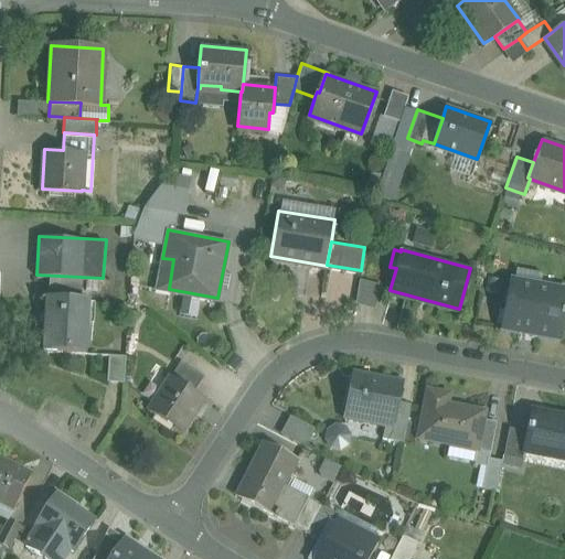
[(81,277),(60,276),(59,297),(45,296),(42,350),(86,352),(89,298),(80,298),(81,277)]
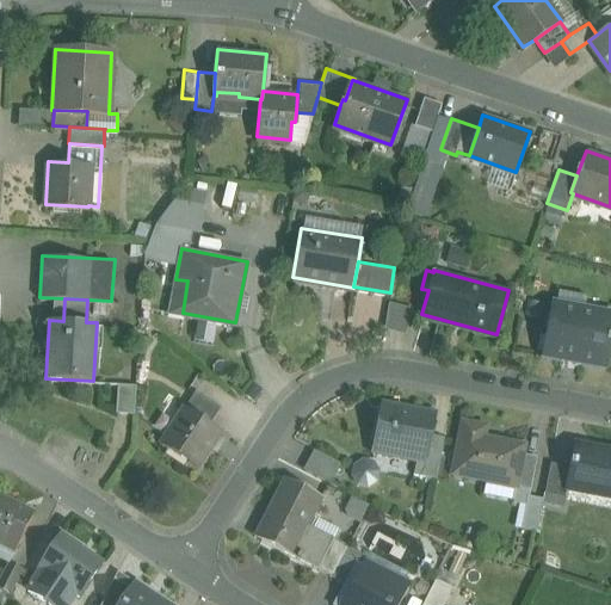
[(408,328),(412,302),(389,300),(387,326),(408,328)]
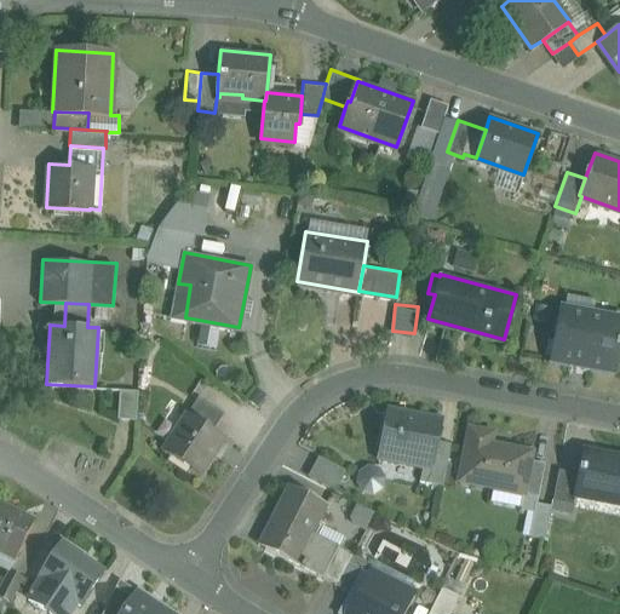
[(619,345),(619,316),(560,305),(550,356),(570,360),(569,362),(589,366),(590,363),(616,368),(619,345)]
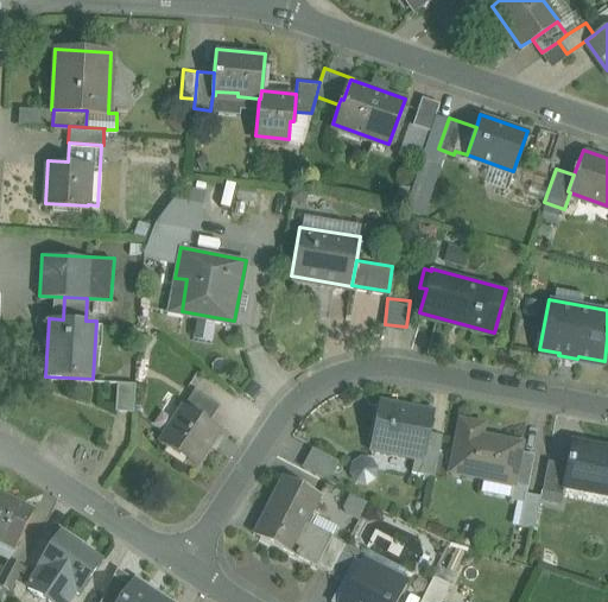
[(135,381),(116,380),(115,407),(133,409),(135,381)]
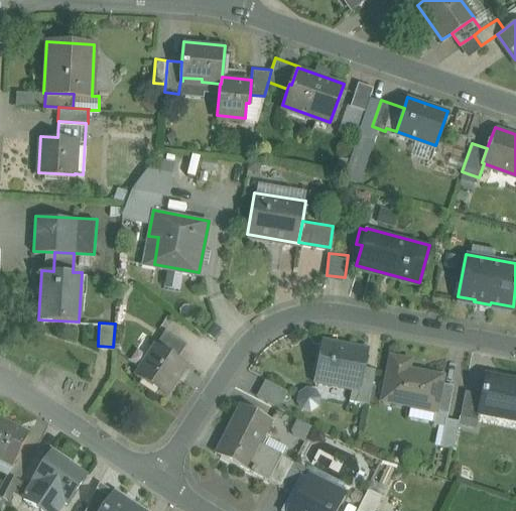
[(186,342),(165,328),(155,343),(176,357),(186,342)]
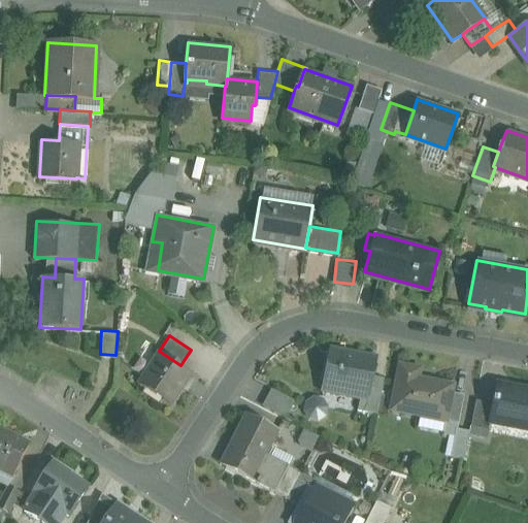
[(375,357),(330,348),(323,386),(360,393),(368,394),(371,373),(375,357)]
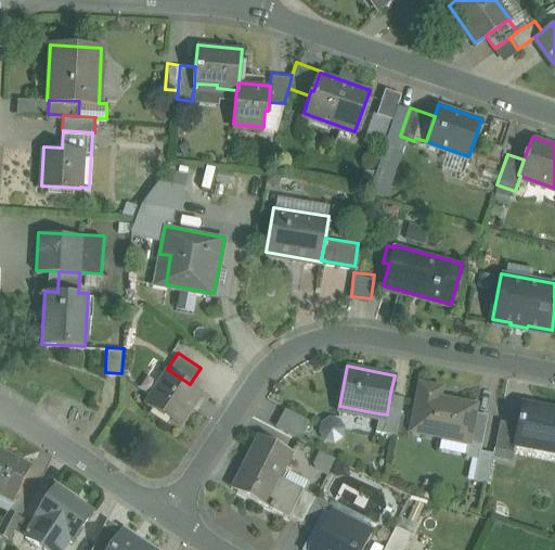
[(167,369),(166,368),(166,369),(167,370),(146,400),(145,399),(144,400),(180,424),(180,423),(179,422),(199,392),(201,393),(202,392),(190,384),(167,369)]
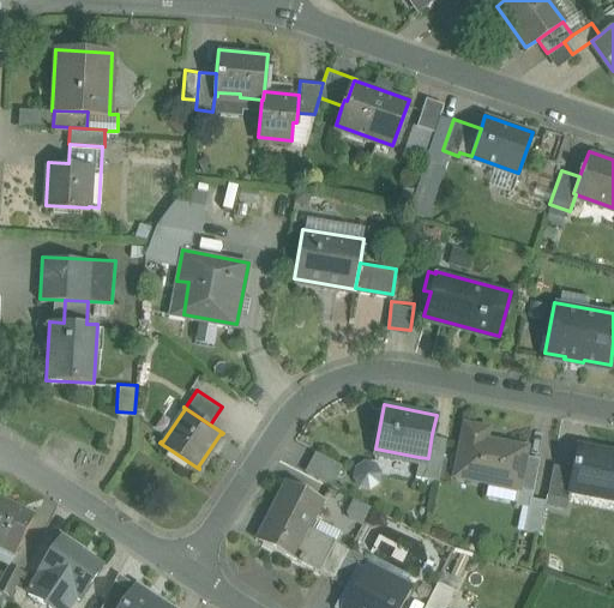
[(488,426),(465,421),(463,432),(462,431),(453,474),(519,487),(519,486),(525,453),(528,444),(487,437),(488,426)]
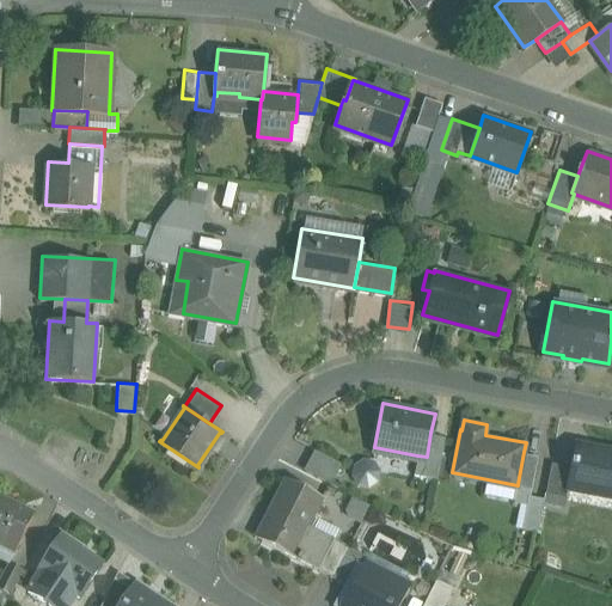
[(430,433),(427,457),(417,455),(414,472),(436,477),(445,435),(430,433)]
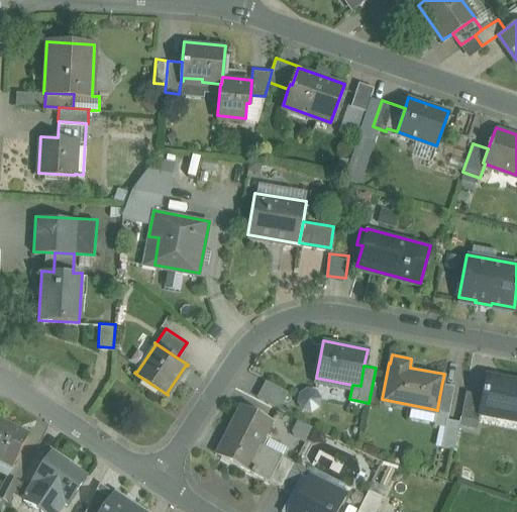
[(516,379),(487,373),(483,392),(479,409),(481,409),(516,415),(516,379)]
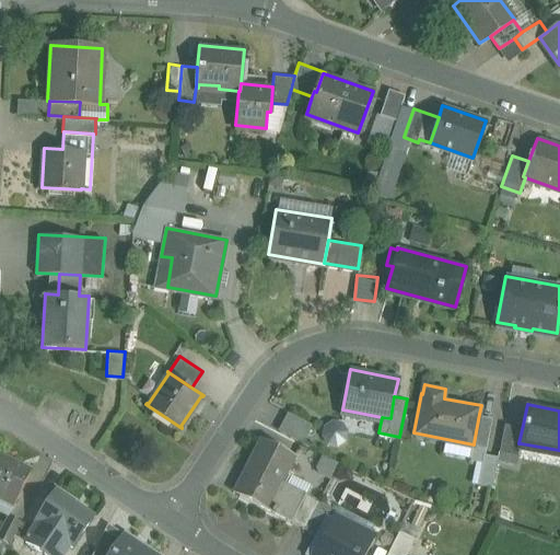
[(288,408),(278,427),(303,440),(313,420),(288,408)]
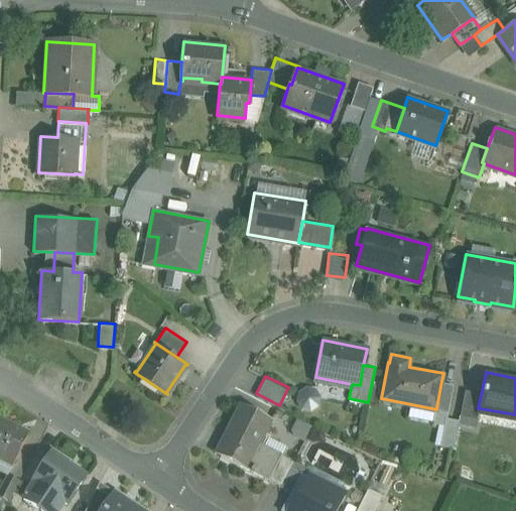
[(454,383),(441,381),(436,408),(447,410),(454,383)]
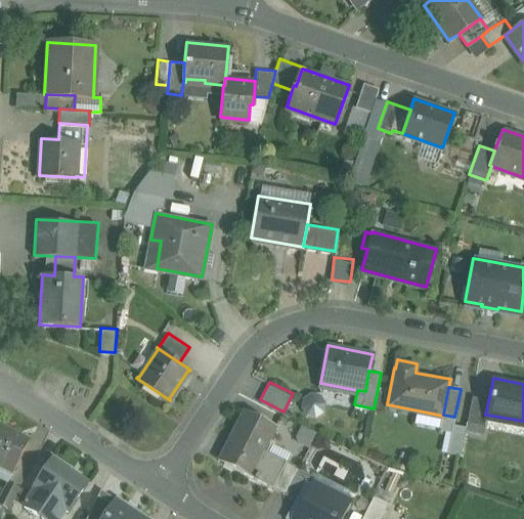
[(303,393),(306,414),(325,411),(322,390),(303,393)]
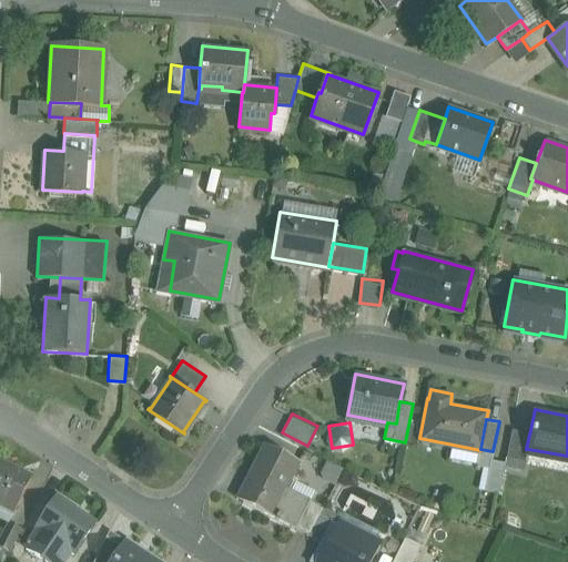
[(530,430),(511,427),(506,456),(526,459),(528,449),(526,449),(530,430)]
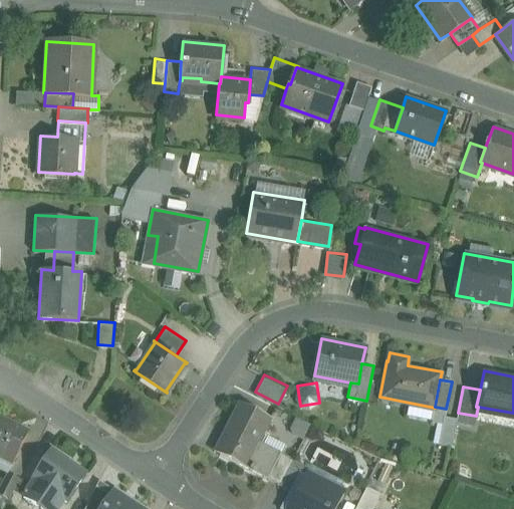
[(271,416),(239,400),(224,429),(230,432),(220,452),(267,476),(280,451),(284,442),(264,432),(271,416)]
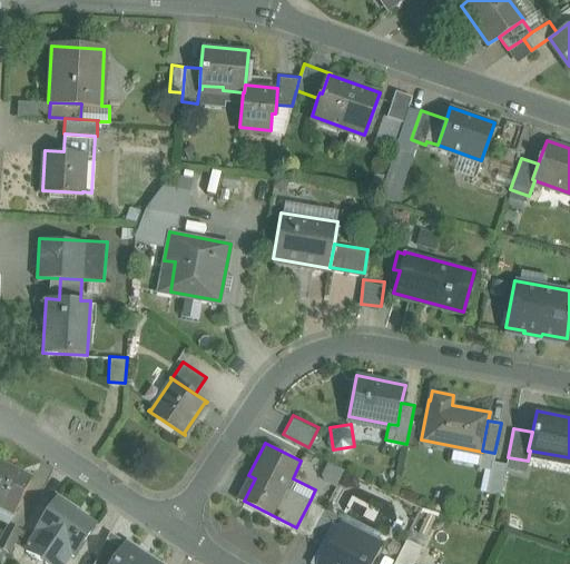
[(31,477),(0,461),(0,502),(15,510),(31,477)]
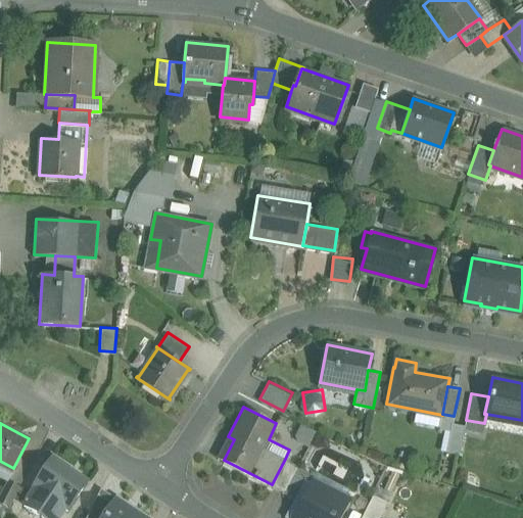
[(86,479),(67,467),(68,465),(52,455),(33,484),(54,499),(67,508),(86,479)]
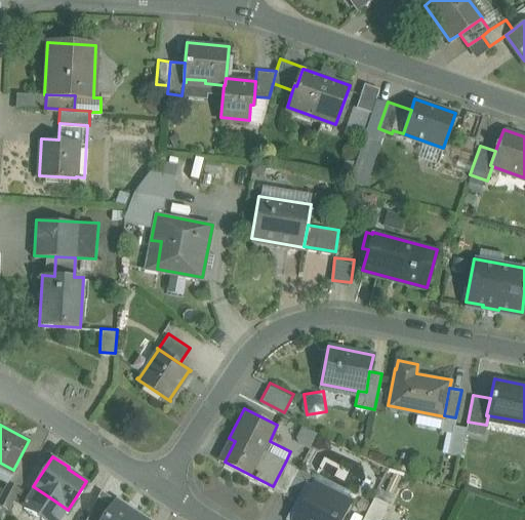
[(286,461),(273,486),(285,492),(299,467),(286,461)]
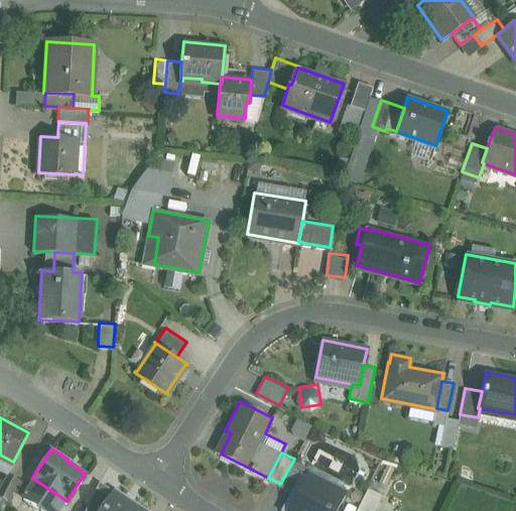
[(294,459),(280,484),(293,491),(306,465),(294,459)]
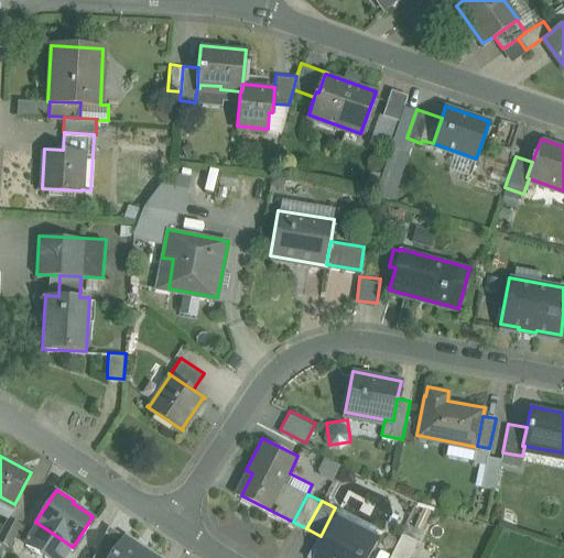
[(21,521),(8,515),(0,531),(0,540),(9,545),(21,521)]
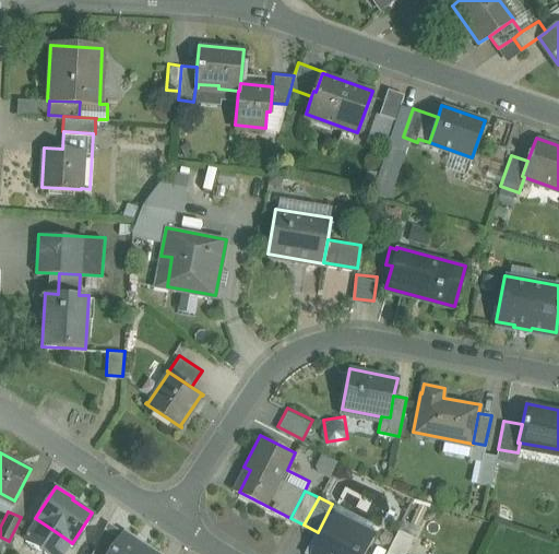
[(58,533),(35,518),(27,529),(50,544),(58,533)]
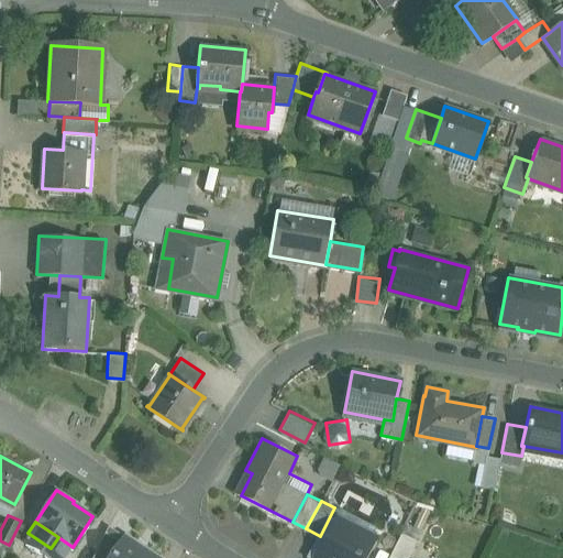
[(357,557),(367,540),(332,523),(313,557),(357,557)]
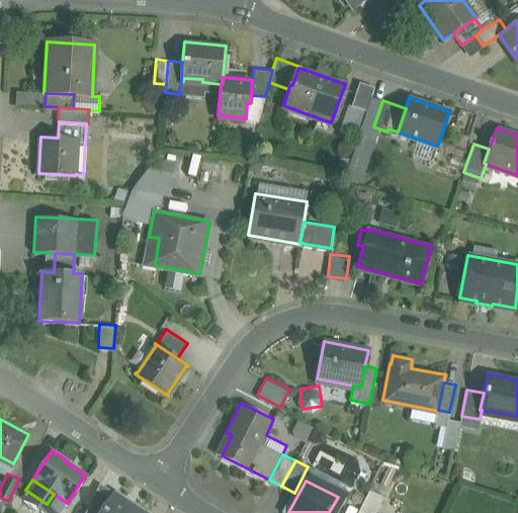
[(374,512),(383,495),(369,488),(356,512),(374,512)]
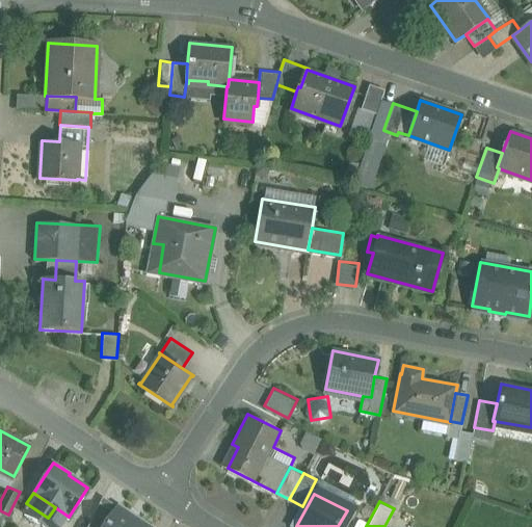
[(133,520),(116,508),(103,526),(152,526),(136,517),(133,520)]
